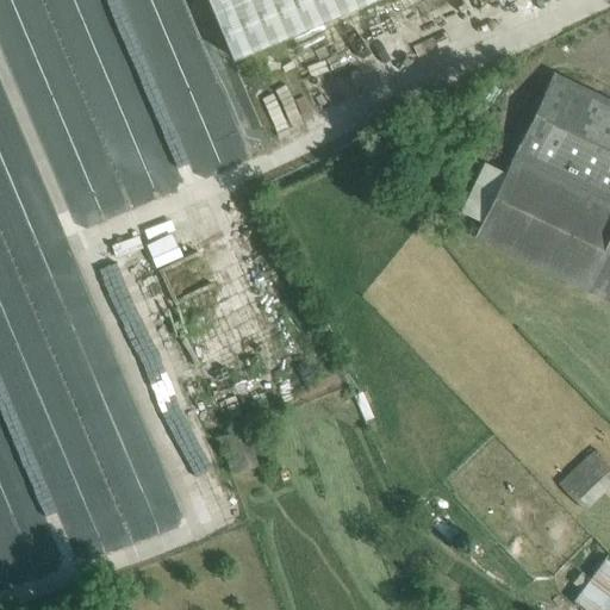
[(207,0),(231,57),(367,0),(207,0)]
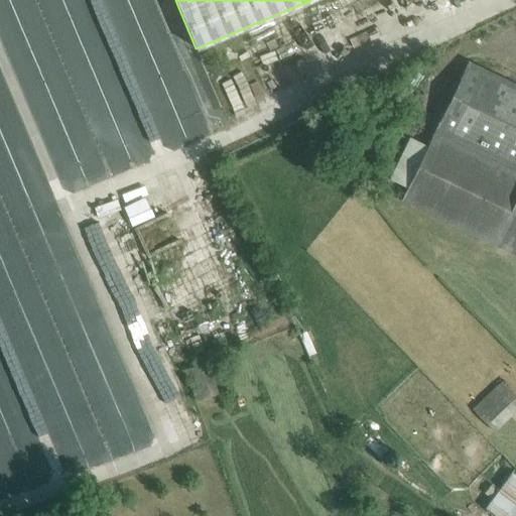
[(389,180),(406,188),(400,201),(450,225),(496,246),(515,204),(515,170),(434,132),(427,146),(409,137),(389,180)]
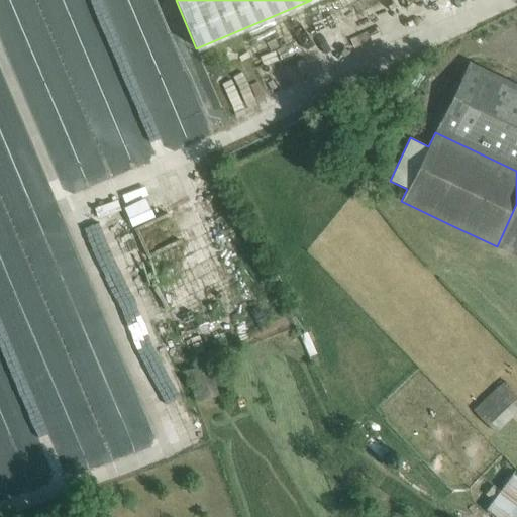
[(495,431),(516,410),(516,393),(504,380),(473,408),(495,431)]
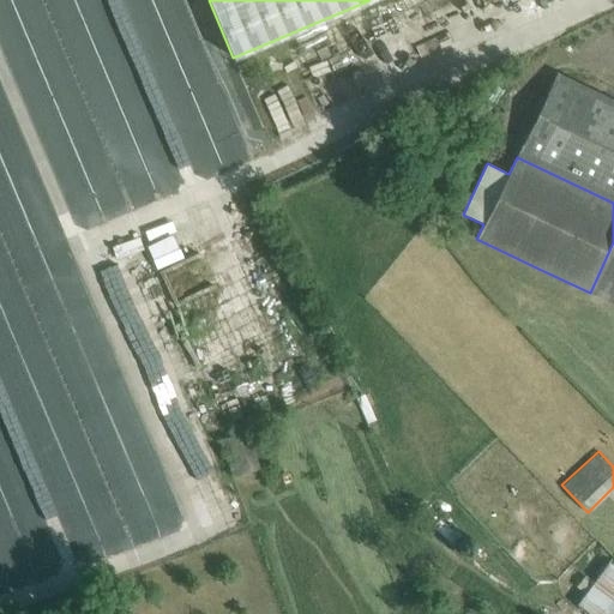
[(431,528),(426,535),(443,549),(449,542),(452,545),(459,536),(438,519),(431,528)]
